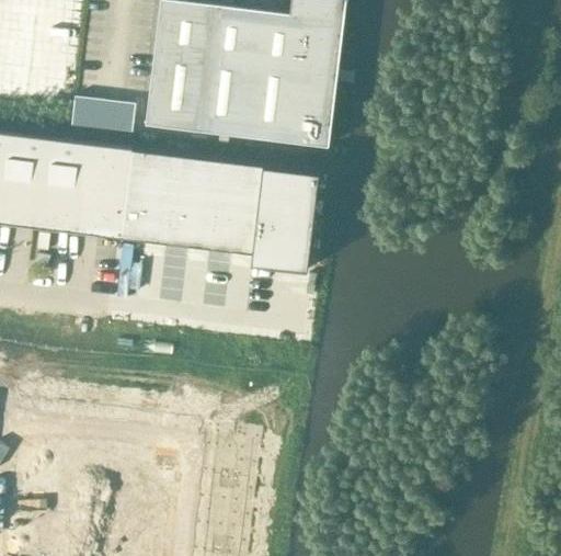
[(162,1),(146,127),(198,133),(329,149),(347,2),(348,3),(348,1),(338,0),(292,0),(290,16),(162,1)]
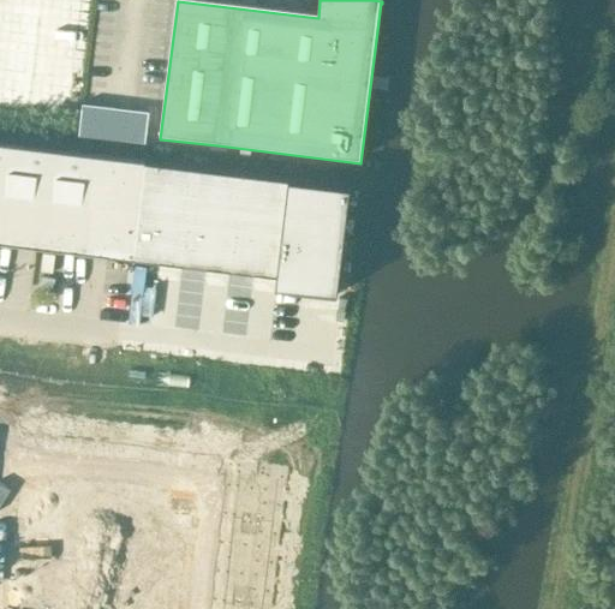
[(83,109),(79,141),(145,148),(149,118),(83,109)]
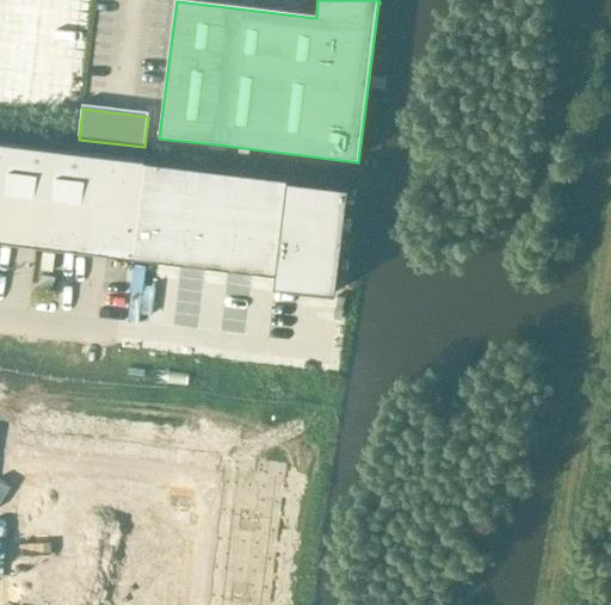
[(0,245),(38,251),(50,154),(2,148),(0,166),(0,245)]
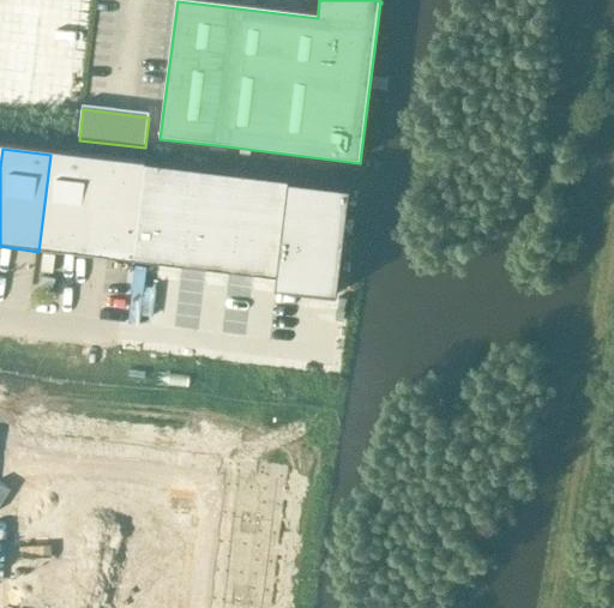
[(98,161),(50,155),(38,252),(86,258),(98,161)]
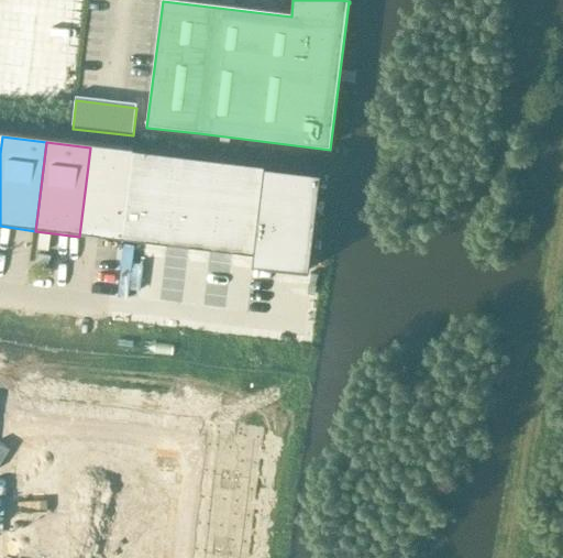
[(123,241),(134,152),(90,148),(79,237),(123,241)]
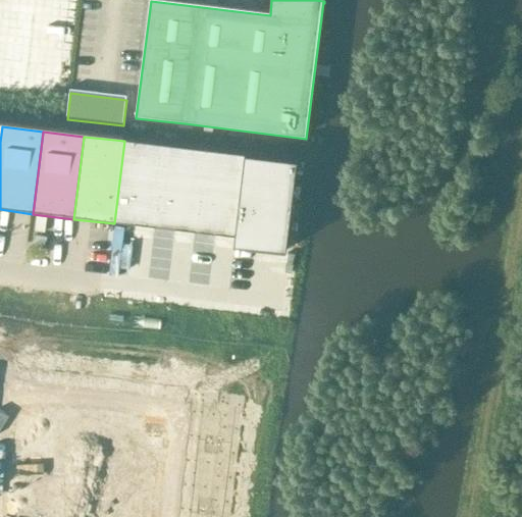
[(155,228),(164,146),(124,141),(114,223),(155,228)]
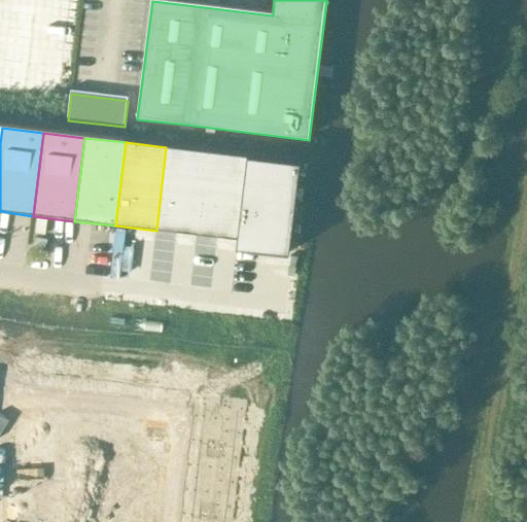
[(166,147),(156,231),(197,236),(207,152),(166,147)]
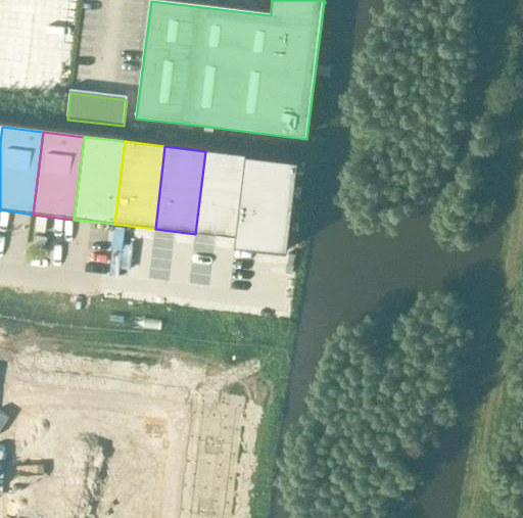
[(205,151),(195,234),(236,239),(246,156),(205,151)]
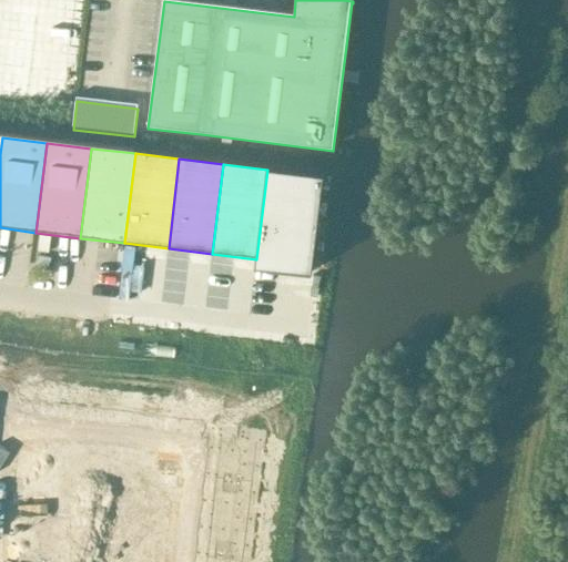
[(256,259),(255,268),(277,271),(277,272),(288,273),(308,275),(308,276),(312,276),(324,176),(267,170),(256,259)]
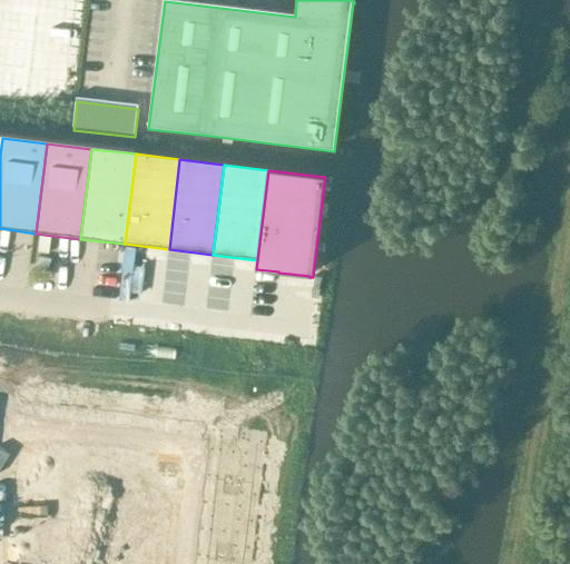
[(219,444),(205,563),(246,563),(259,448),(219,444)]
